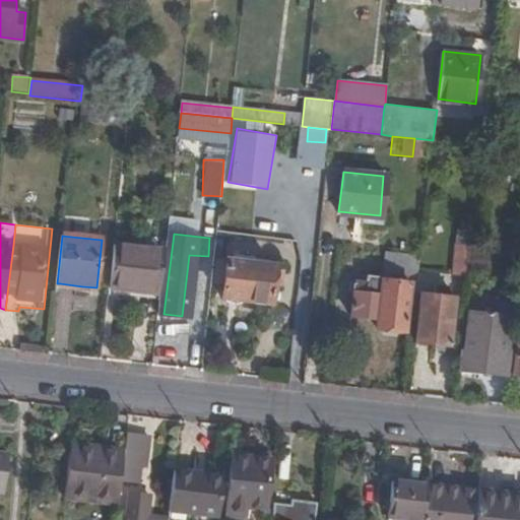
[(131,289),(160,293),(165,250),(115,245),(110,287),(131,289)]
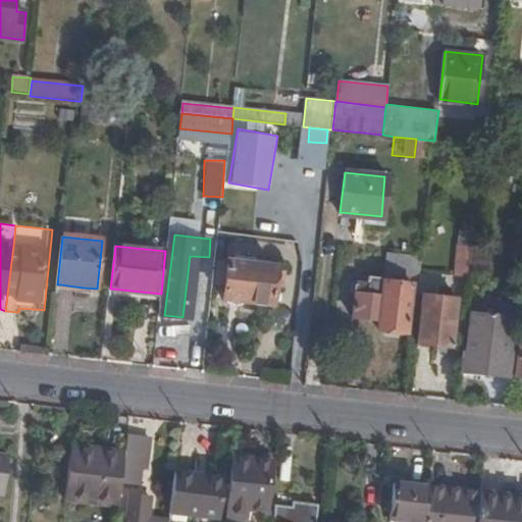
[(492,250),(475,248),(473,268),(490,270),(492,250)]
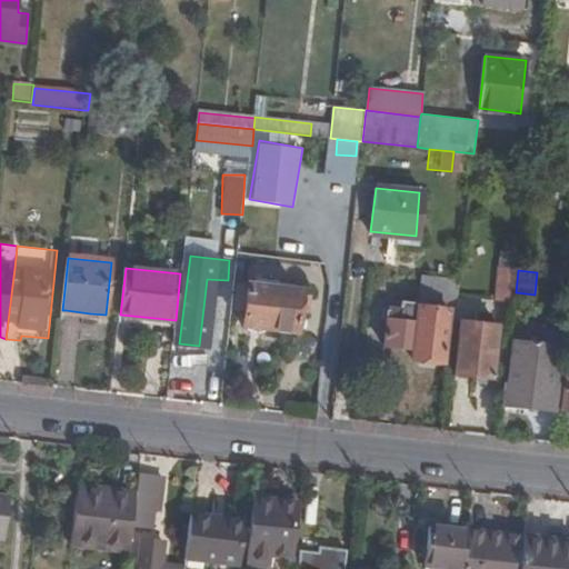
[(512,306),(516,275),(502,273),(499,303),(512,306)]
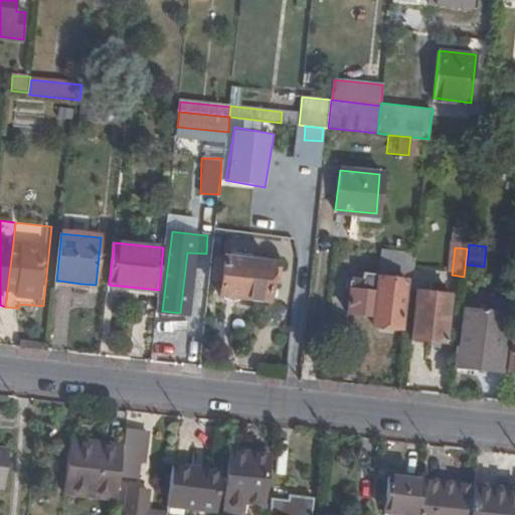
[(405,280),(412,280),(415,254),(380,250),(378,276),(362,275),(362,281),(349,281),(346,314),(374,317),(373,325),(400,328),(405,280)]
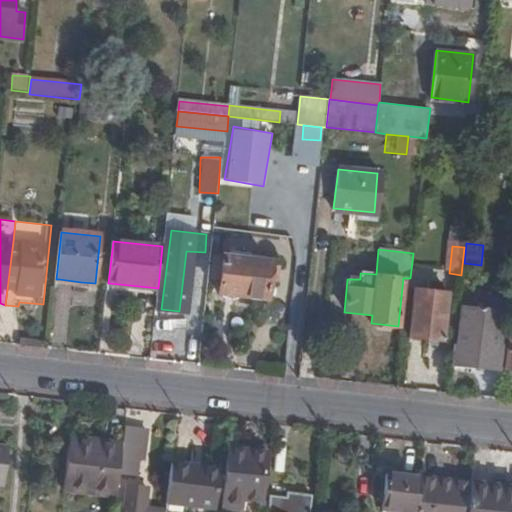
[(220,293),(268,299),(272,261),(224,257),(220,293)]
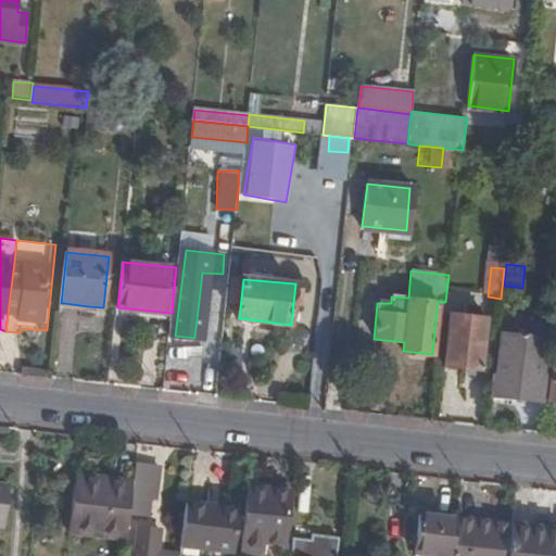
[(88,306),(64,303),(63,312),(88,314),(88,306)]
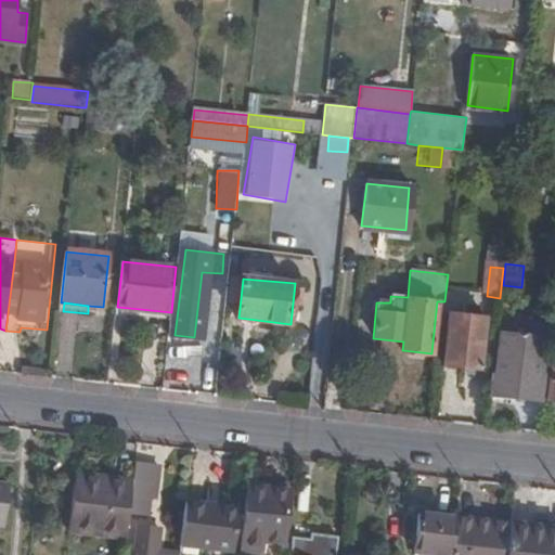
[(140,318),(170,321),(171,312),(140,309),(140,318)]
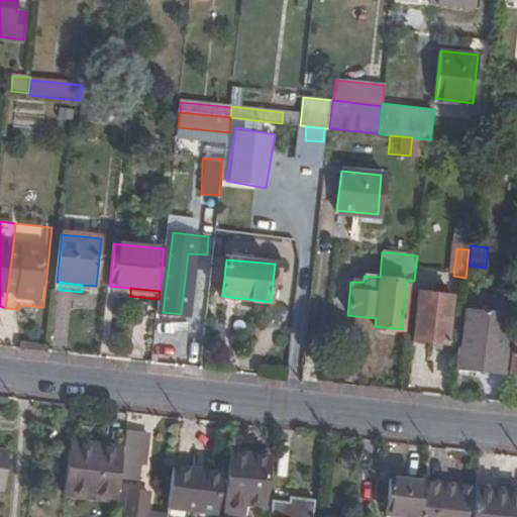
[(191,314),(209,317),(212,290),(194,289),(191,314)]
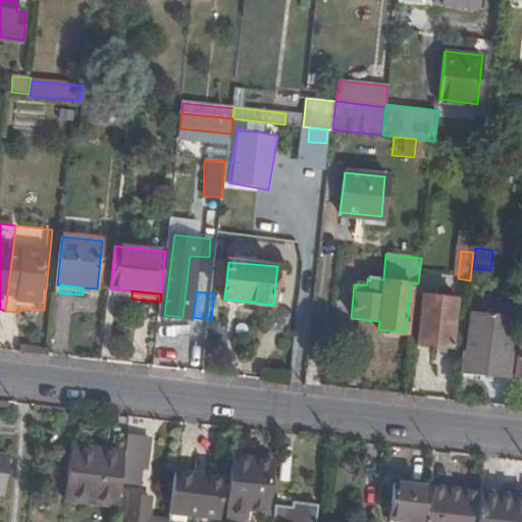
[(417,346),(450,350),(454,303),(421,300),(417,346)]
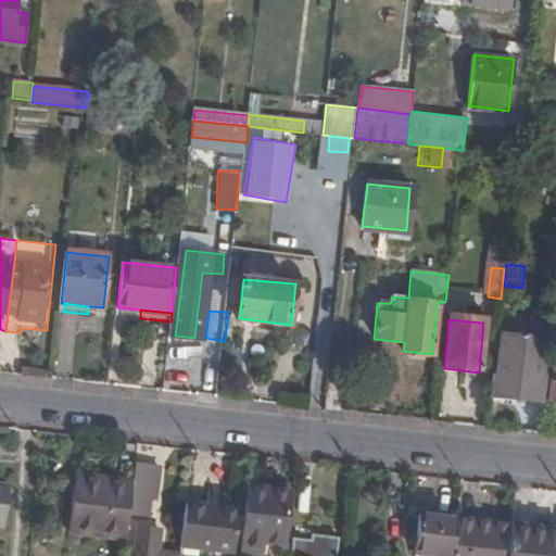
[(489,395),(543,401),(545,381),(538,381),(542,340),(501,336),(496,375),(492,375),(489,395)]
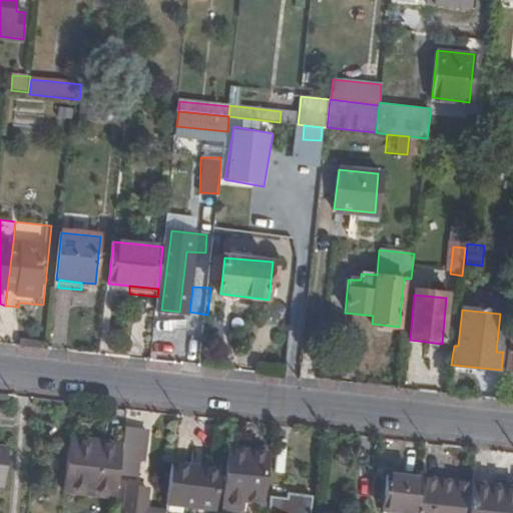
[(104,442),(74,438),(73,447),(105,450),(104,442)]
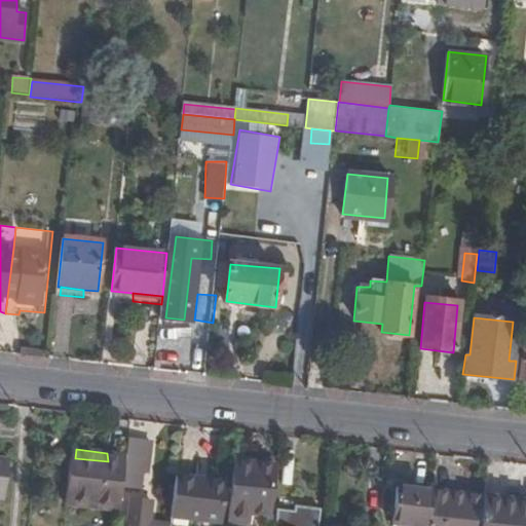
[(108,461),(75,458),(70,501),(120,506),(126,455),(107,453),(108,461)]
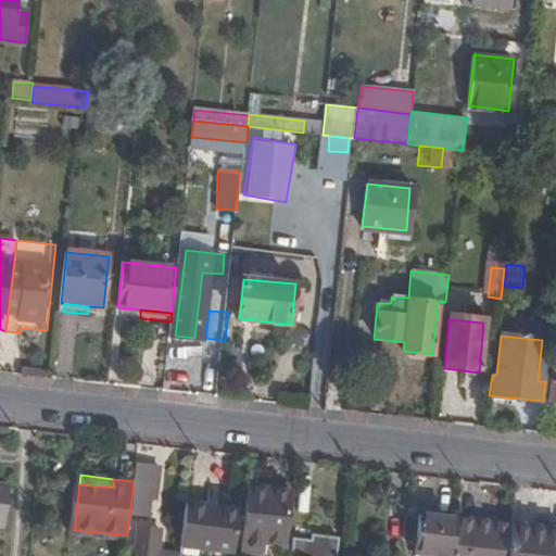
[(0,480),(0,525),(11,526),(15,482),(0,480)]
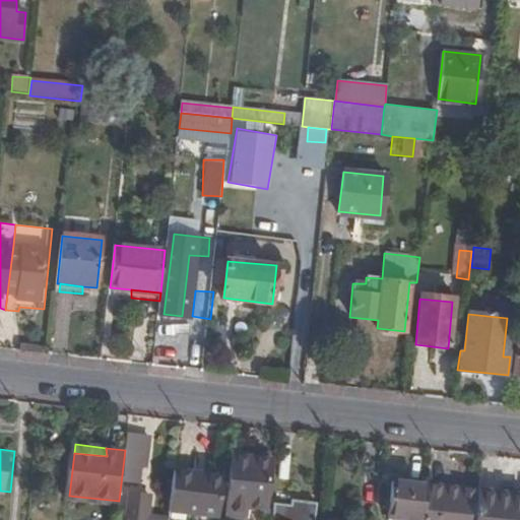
[(266,495),(268,457),(234,454),(231,492),(266,495)]
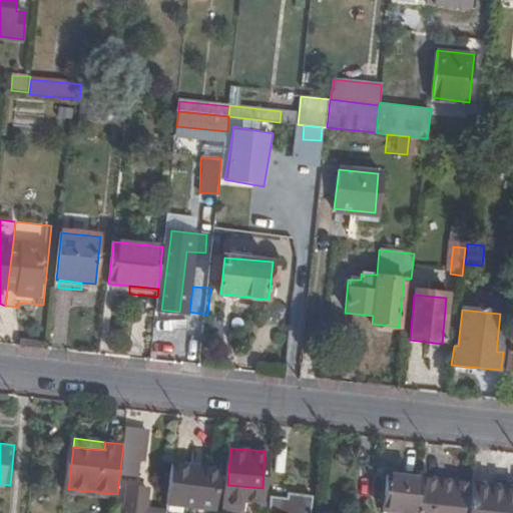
[(221,468),(172,462),(167,499),(217,505),(221,468)]
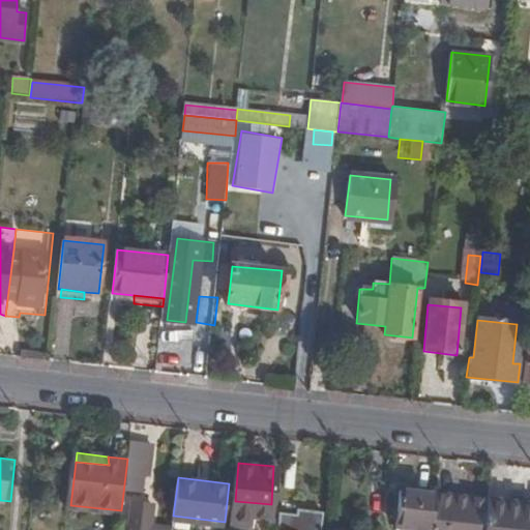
[(427,529),(431,529),(436,494),(400,489),(395,526),(427,529)]
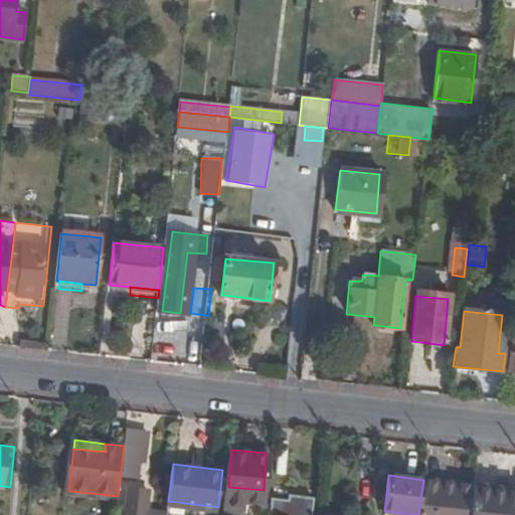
[(441,482),(423,480),(418,514),(470,514),(474,486),(456,484),(455,492),(441,490),(441,482)]
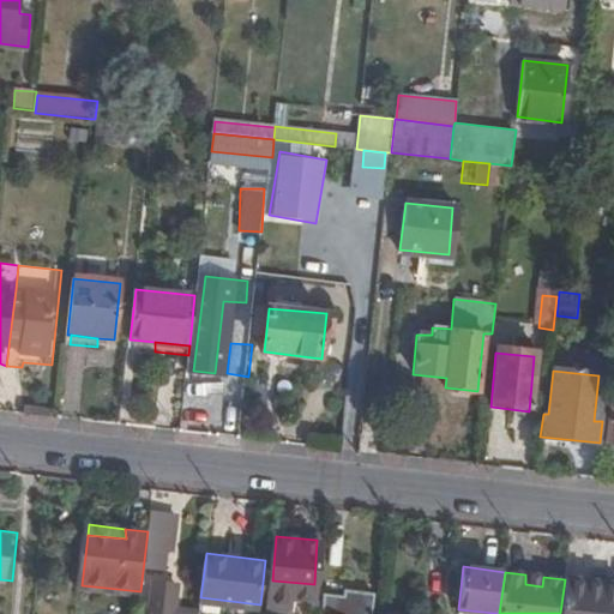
[(543,577),(525,575),(525,584),(542,587),(543,577)]
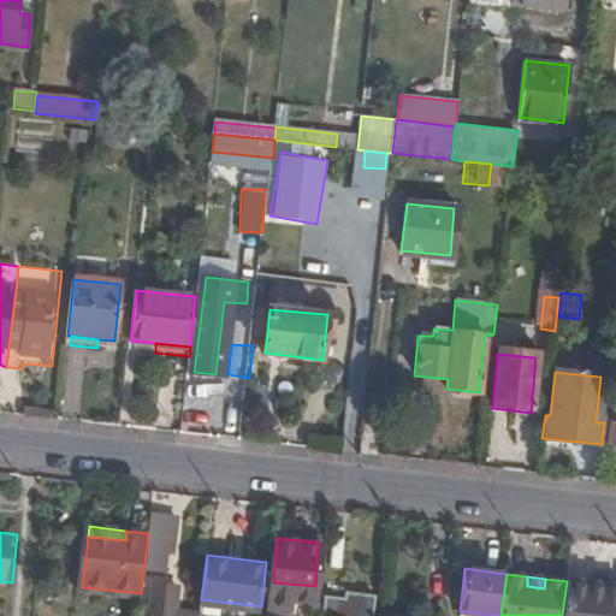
[(615,615),(615,585),(567,581),(562,615),(615,615)]
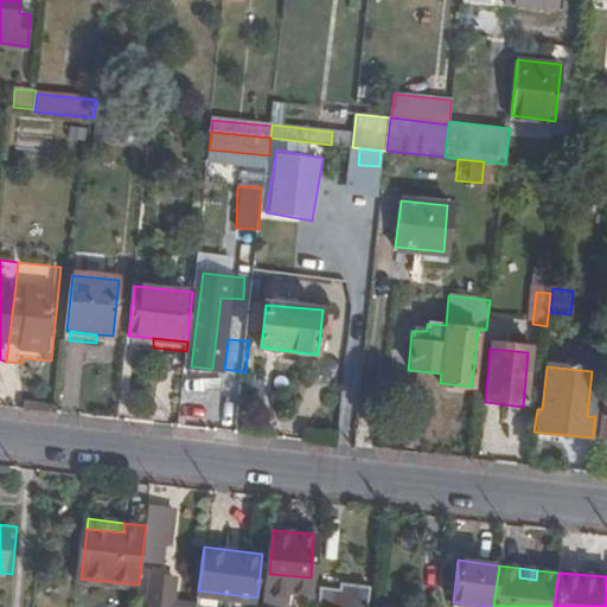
[(149,600),(148,606),(196,606),(197,606),(181,604),(183,598),(170,596),(168,602),(149,600)]
